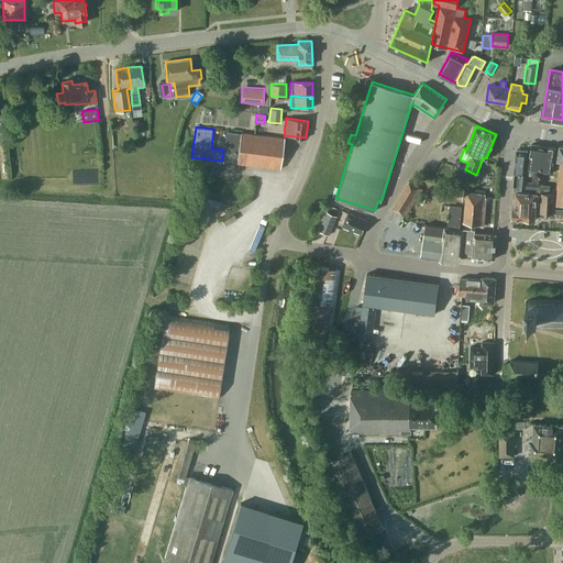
[(241,133),(240,134),(227,132),(224,146),(239,147),(236,164),(280,169),(284,139),(241,133)]
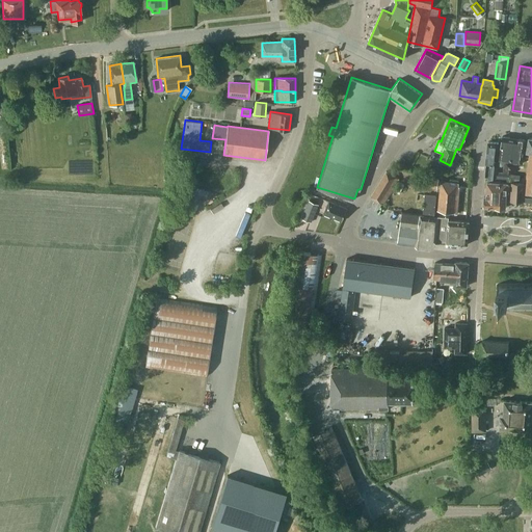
[(503,170),(509,171),(513,138),(502,136),(499,160),(505,161),(503,170)]
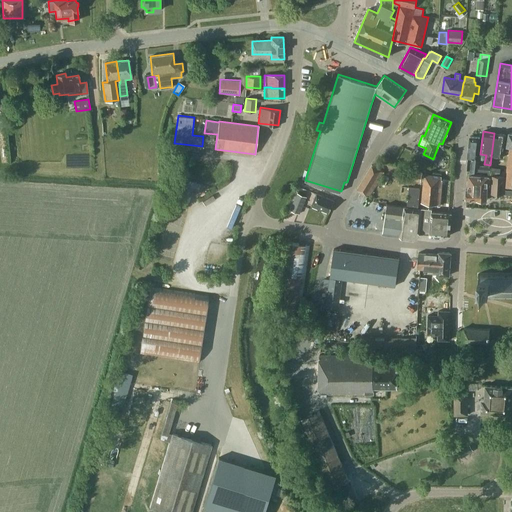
[(506,134),(494,133),(490,165),(494,166),(496,156),(502,157),(506,134)]
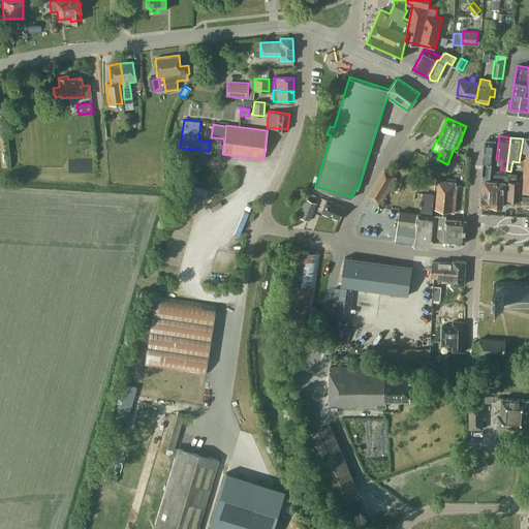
[(491,178),(495,143),(486,142),(483,163),(487,164),(485,177),(491,178)]
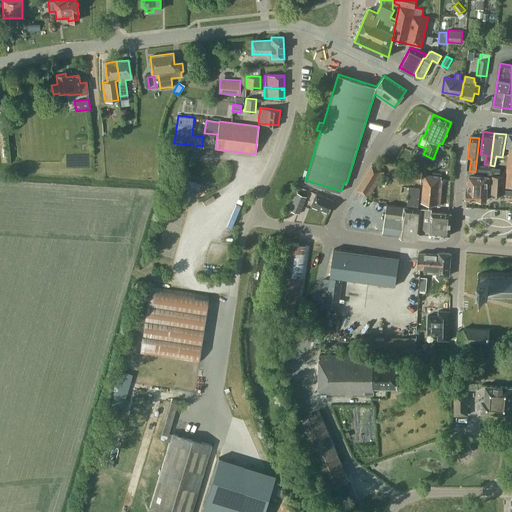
[(369,196),(384,172),(372,165),(357,189),(369,196)]
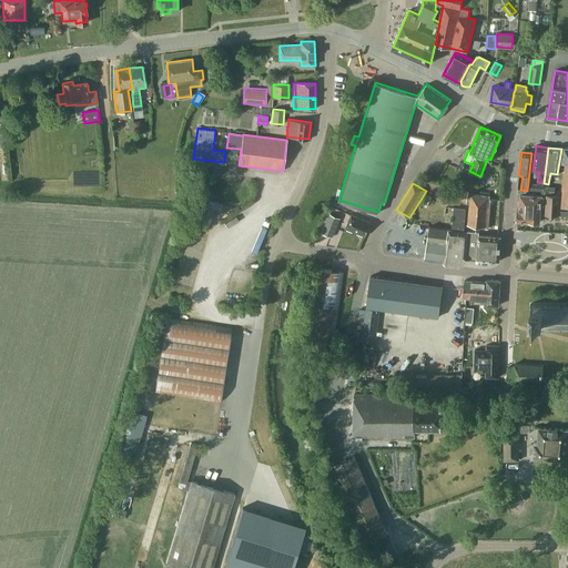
[(489,195),(468,193),(468,190),(454,188),(452,198),(469,202),(468,223),(478,224),(478,226),(486,227),(486,230),(501,232),(504,200),(489,199),(489,195)]
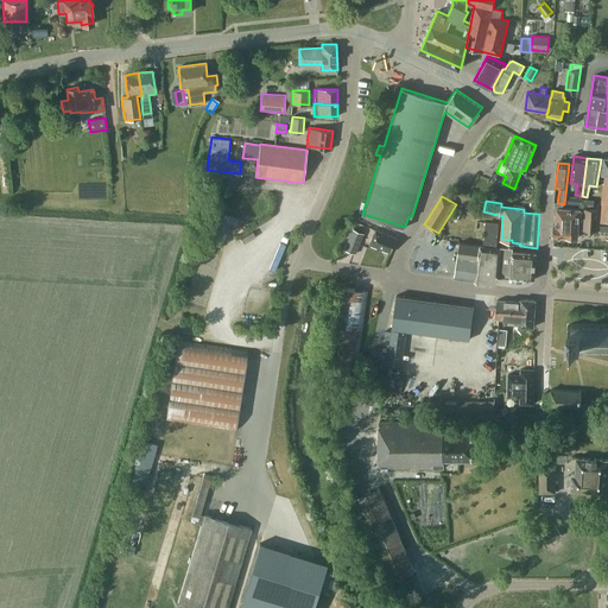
[(600,230),(600,223),(600,209),(557,207),(556,223),(553,223),(553,235),(568,236),(568,238),(576,238),(576,236),(578,236),(580,229),(600,230)]
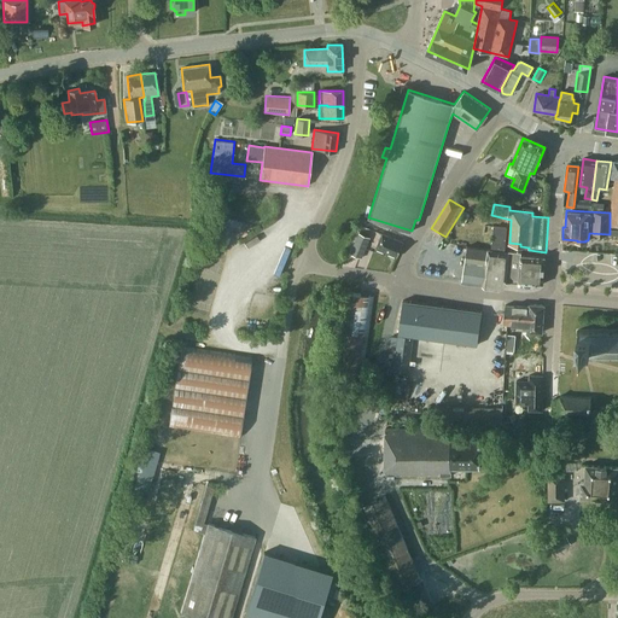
[(231,227),(233,219),(219,214),(216,221),(231,227)]
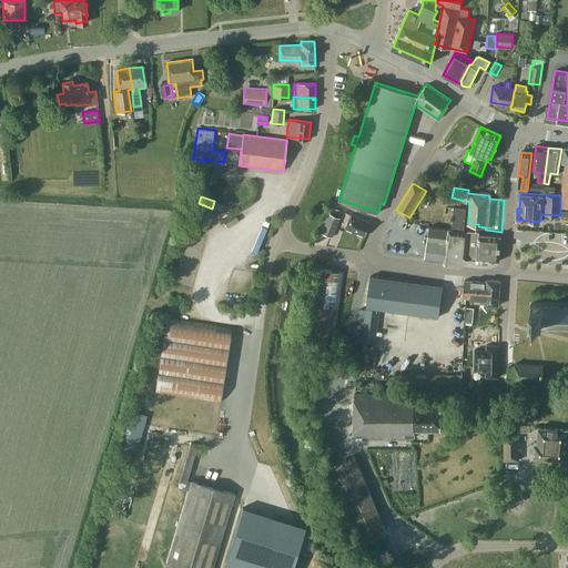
[(478,259),(479,234),(479,231),(468,230),(468,231),(465,231),(467,209),(454,208),(452,229),(429,226),(425,260),(460,264),(467,257),(476,259),(478,259)]
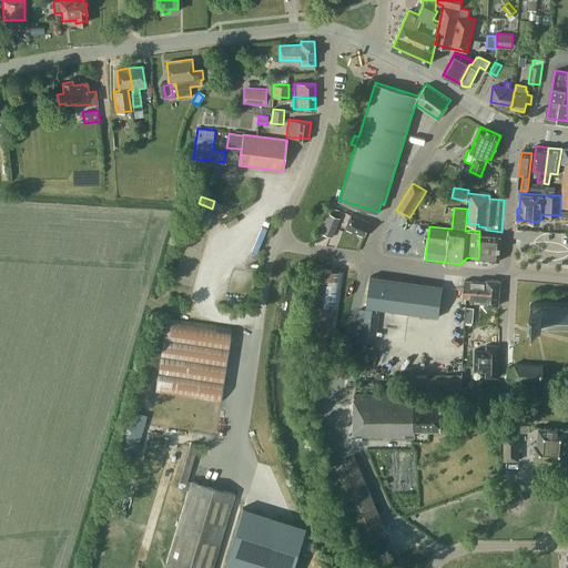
[(365,235),(371,222),(351,213),(345,227),(365,235)]
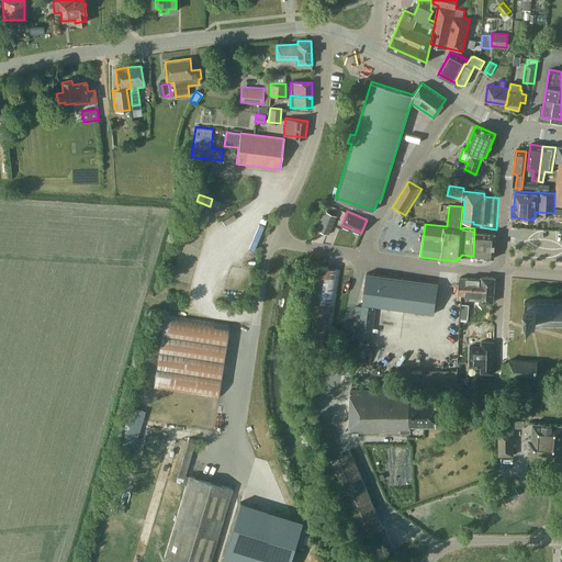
[(337,216),(326,212),(318,231),(329,235),(337,216)]
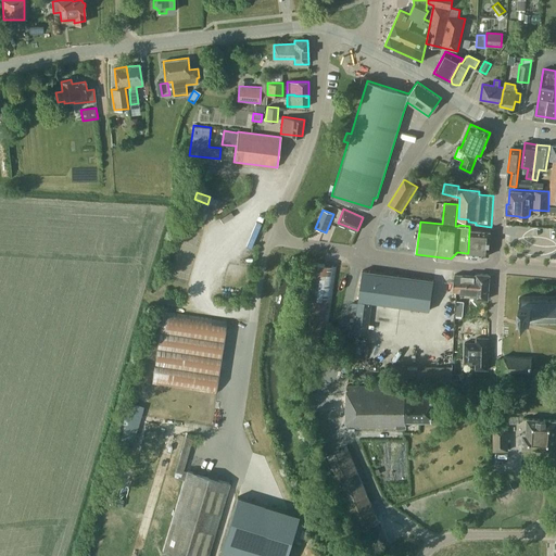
[(490,231),(469,229),(468,253),(489,255),(490,231)]
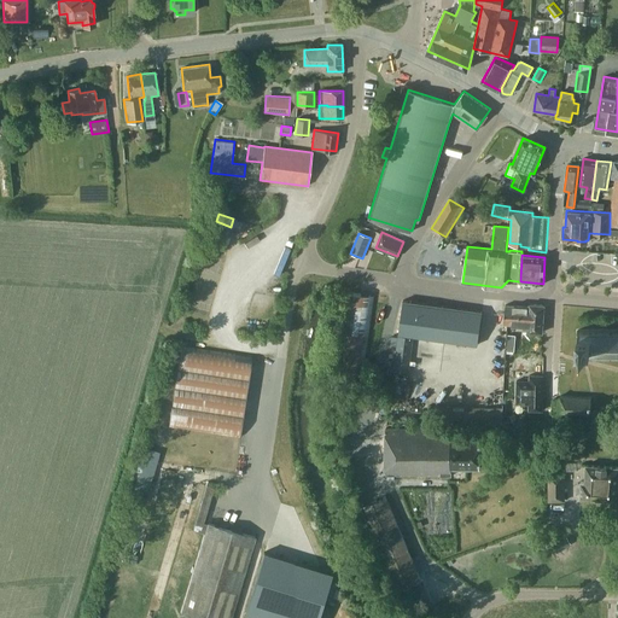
[(445,267),(443,279),(459,281),(461,269),(445,267)]
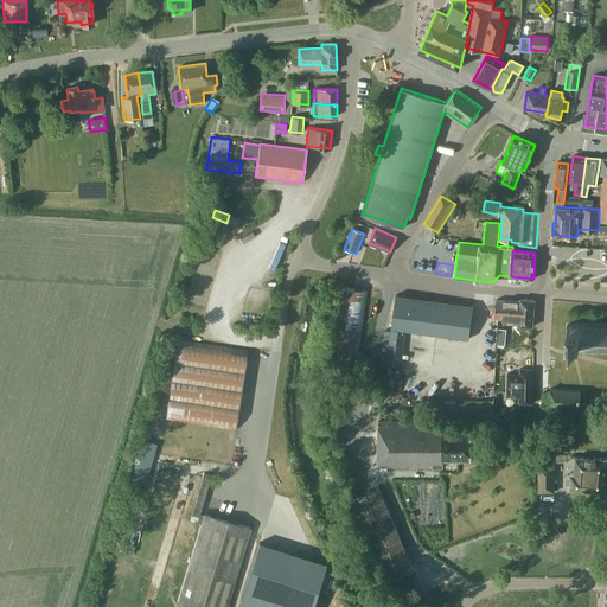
[(369,291),(342,286),(330,368),(356,371),(369,291)]
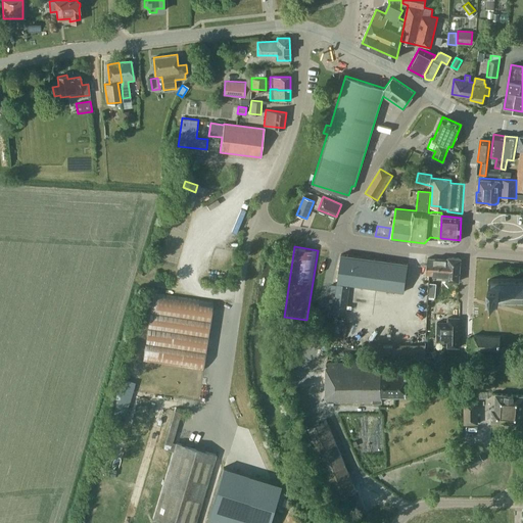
[(350,284),(387,289),(405,291),(409,264),(341,253),(337,282),(335,282),(333,291),(336,291),(333,313),(346,314),(350,284)]
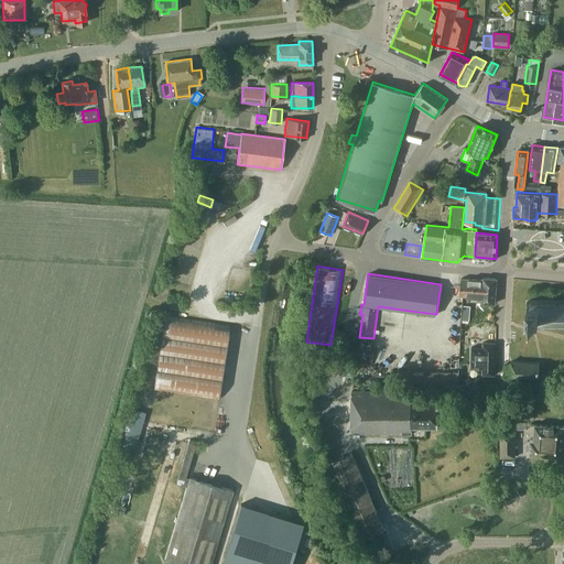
[(462,278),(461,288),(496,291),(497,278),(484,277),(483,280),(462,278)]
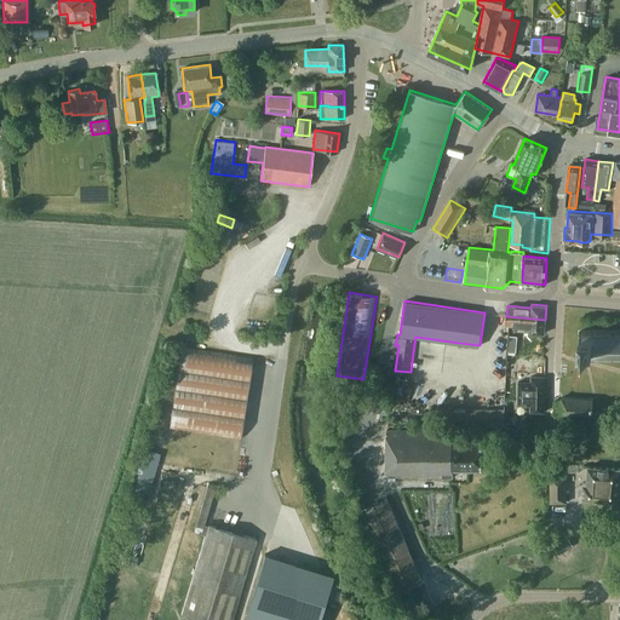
[(544,333),(545,320),(506,316),(506,325),(529,326),(529,332),(544,333)]
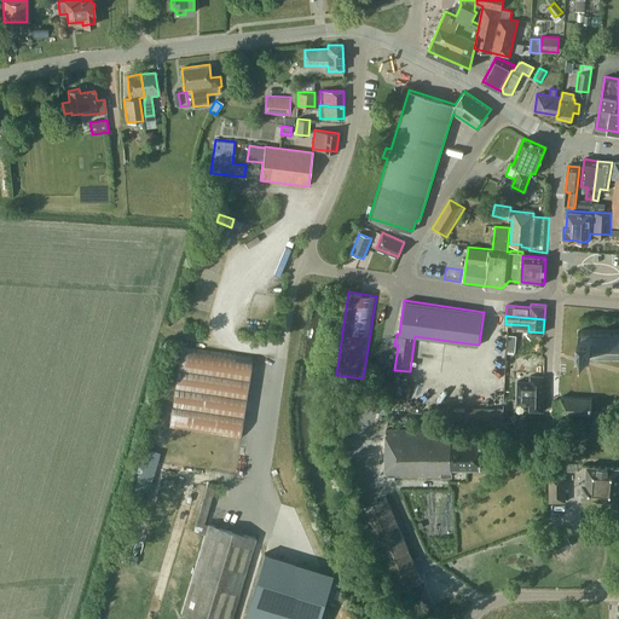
[(578,356),(618,356),(618,330),(577,330),(578,356)]
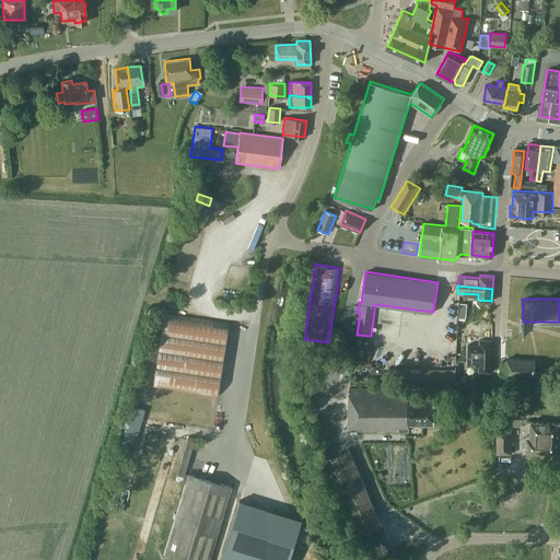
[(218,396),(230,324),(165,314),(154,385),(218,396)]
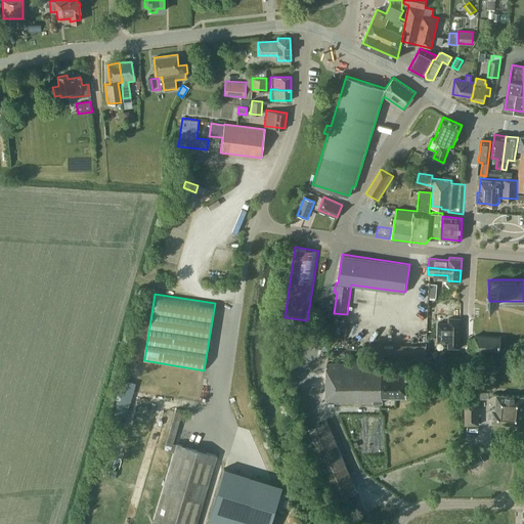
[(460,348),(461,318),(442,317),(441,341),(448,342),(448,347),(460,348)]
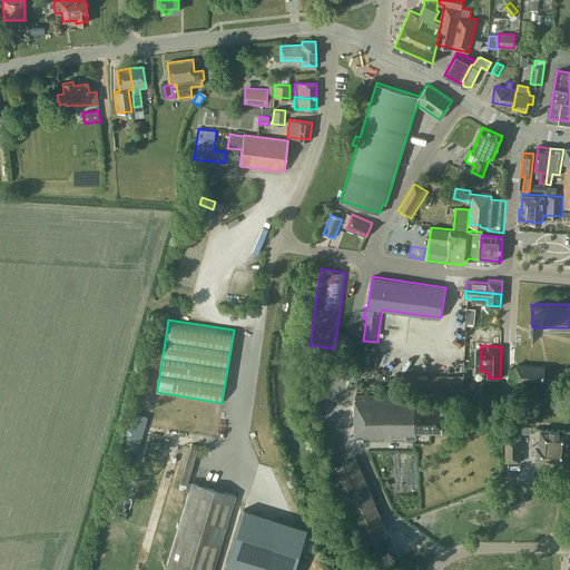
[(310,369),(325,371),(326,359),(311,356),(310,369)]
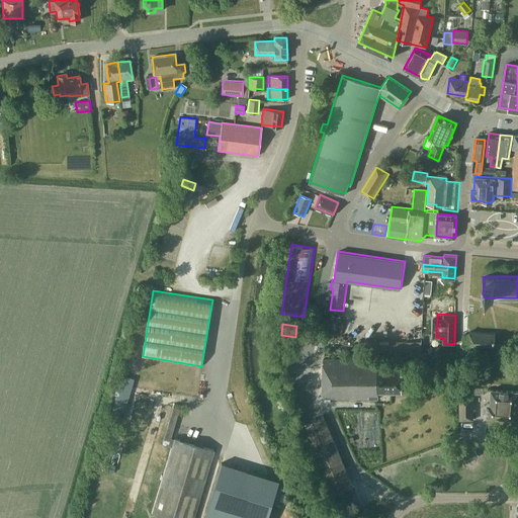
[(495,347),(496,333),(469,332),(469,335),(464,335),(463,345),(483,346),(482,348),(486,348),(486,346),(495,347)]
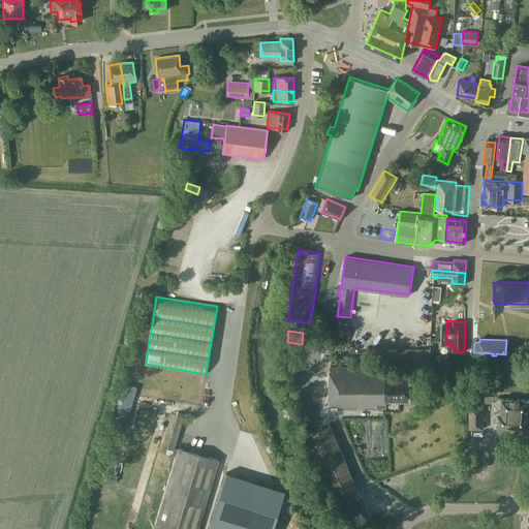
[(211,365),(219,366),(221,353),(213,352),(211,365)]
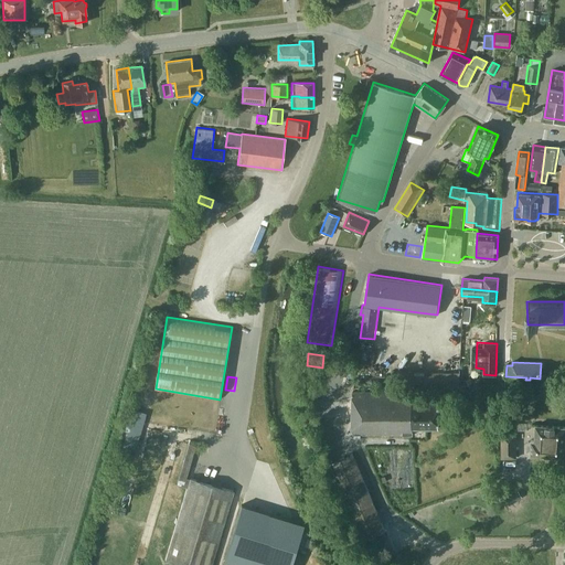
[(130,388),(130,415),(145,415),(145,388),(130,388)]
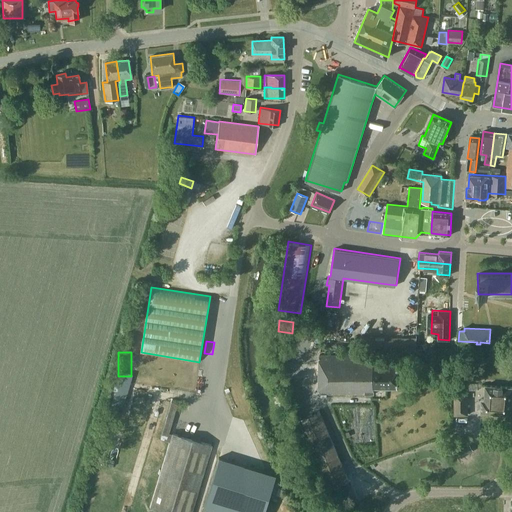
[(373,355),(319,355),(318,394),(374,394),(374,387),(398,387),(398,362),(373,362),(373,355)]
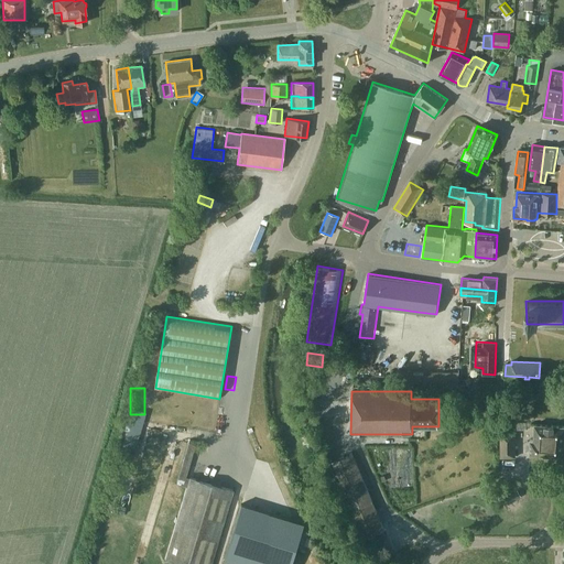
[(530,454),(563,456),(563,437),(563,427),(534,426),(534,440),(531,440),(530,454)]
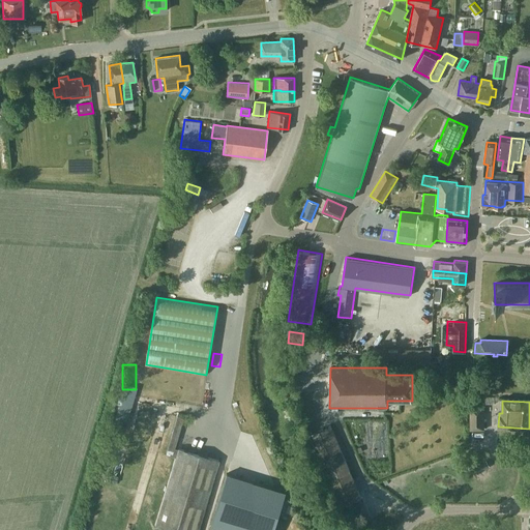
[(470,406),(470,430),(484,430),(484,406),(470,406)]
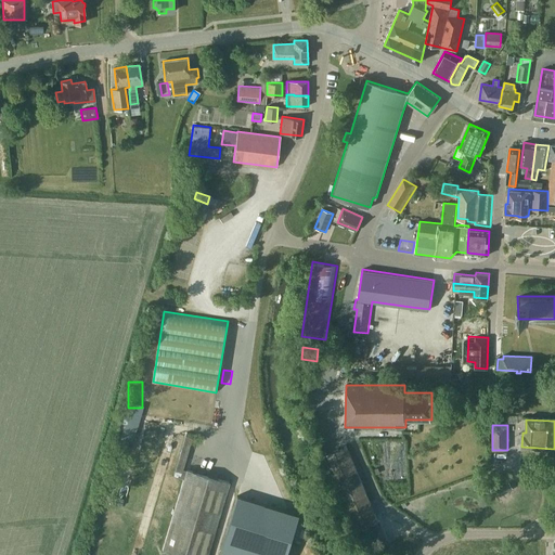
[(356,530),(378,520),(347,444),(324,454),(356,530)]
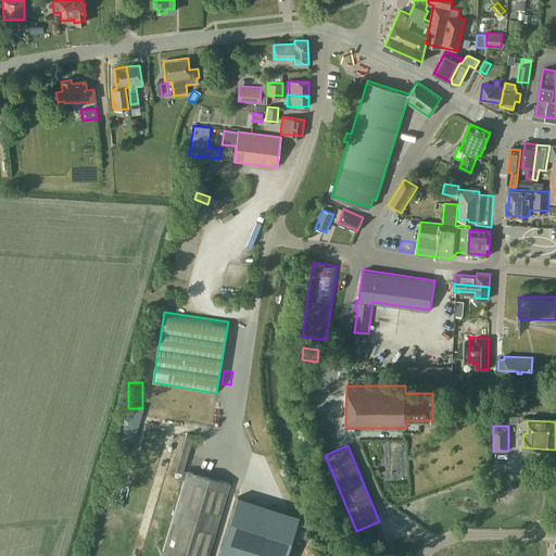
[(207,555),(230,482),(187,469),(163,552),(178,555),(207,555)]
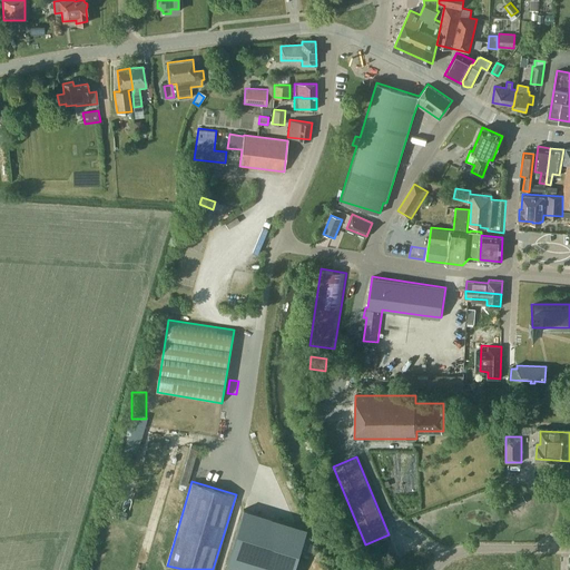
[(510,504),(513,510),(527,502),(522,495),(510,504)]
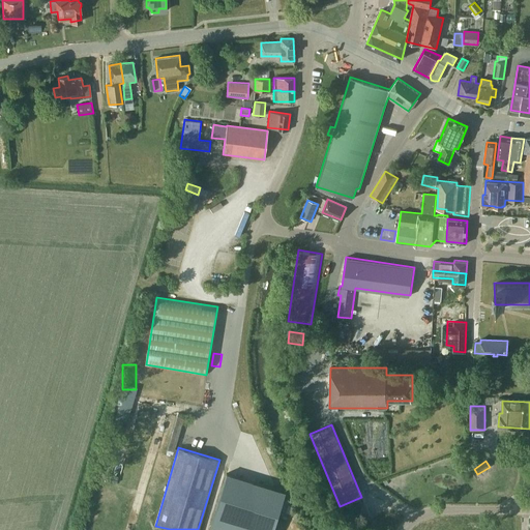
[(274,529),(286,492),(256,482),(255,482),(246,480),(246,479),(236,476),(235,477),(228,474),(227,474),(227,473),(226,473),(209,529),(210,529),(211,529),(213,529),(274,529)]
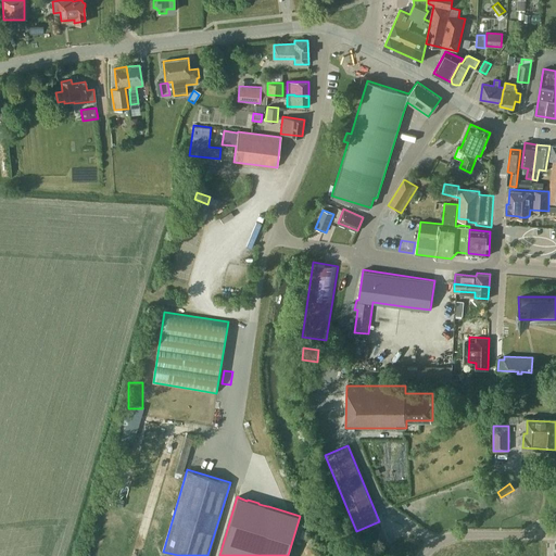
[(388,545),(380,534),(376,536),(383,547),(388,545)]
